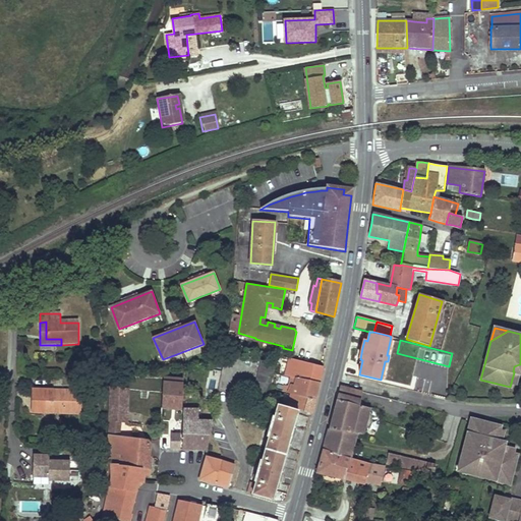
[(324,366),(290,358),(286,375),(297,378),(319,383),(322,372),(324,366)]
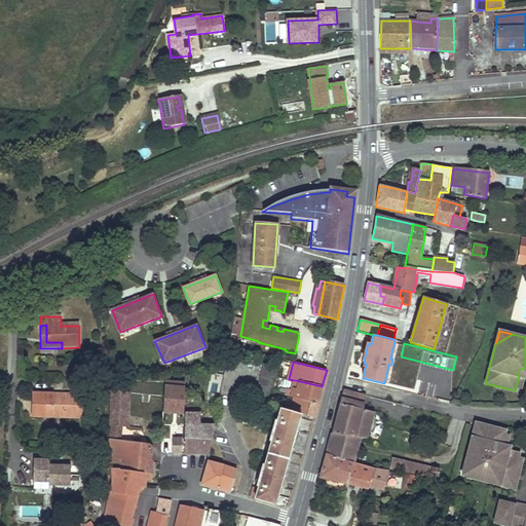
[(277,367),(264,363),(255,401),(270,405),(277,367)]
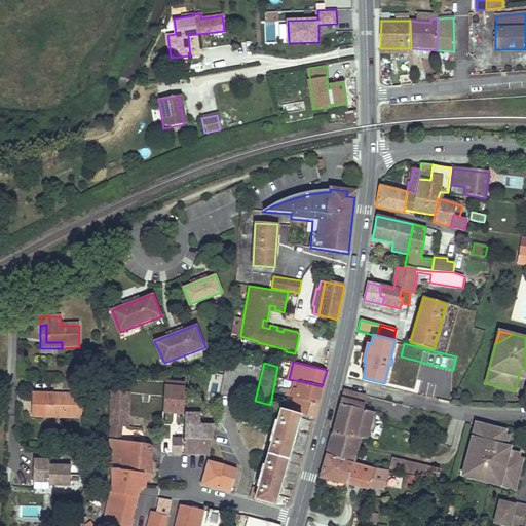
[(427,395),(430,381),(415,377),(412,390),(427,395)]
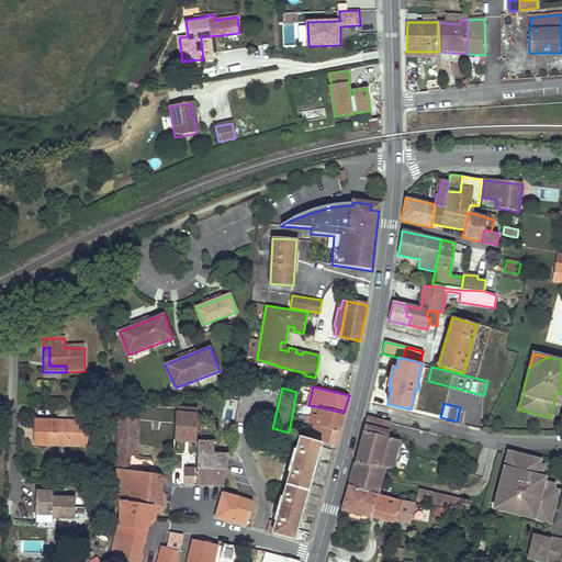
[(341,422),(344,413),(321,407),(319,415),(315,415),(313,424),(315,425),(339,430),(341,422)]
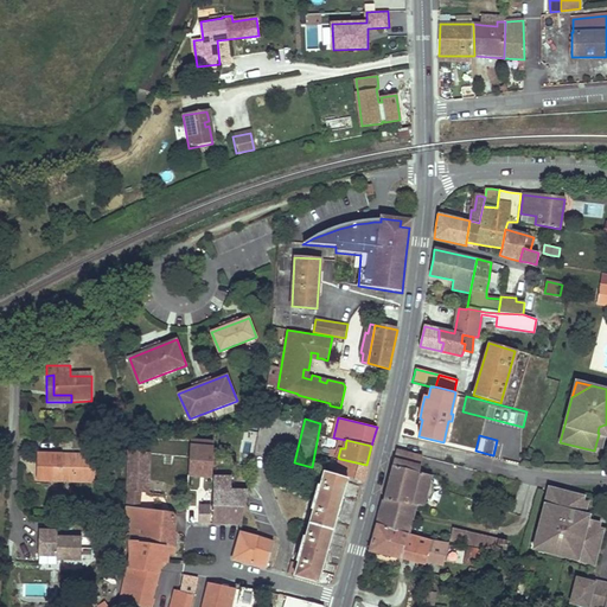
[(213,448),(190,447),(187,477),(211,478),(213,448)]
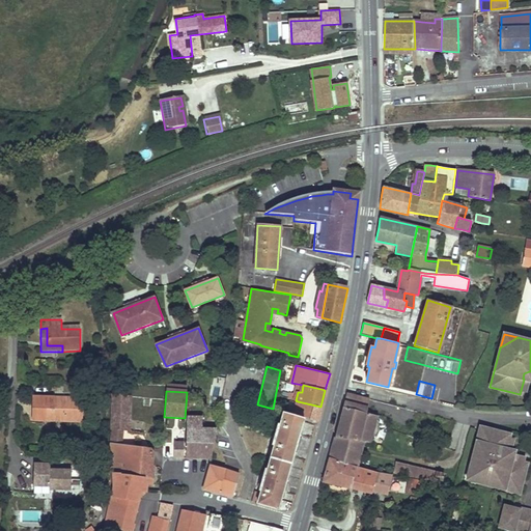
[(369,399),(346,393),(345,398),(341,414),(335,436),(334,442),(329,458),(357,467),(363,446),(368,447),(369,443),(370,443),(373,432),(375,423),(378,416),(366,413),(369,399)]
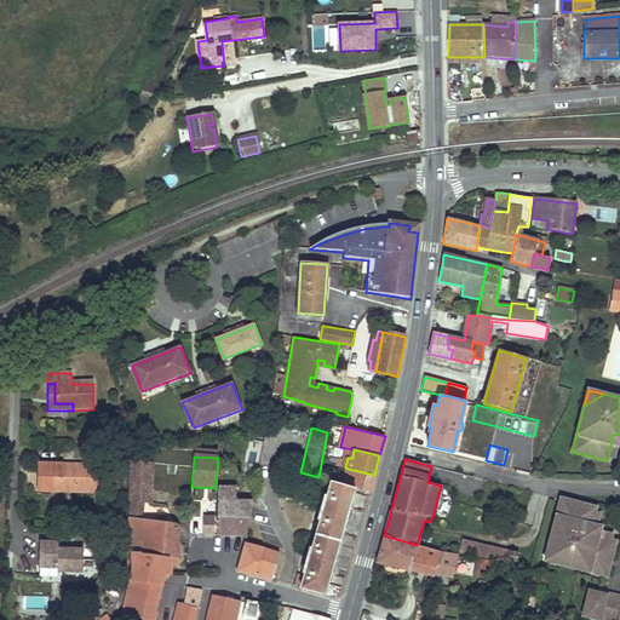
[(154,464),(132,461),(128,518),(137,518),(138,503),(151,504),(154,464)]
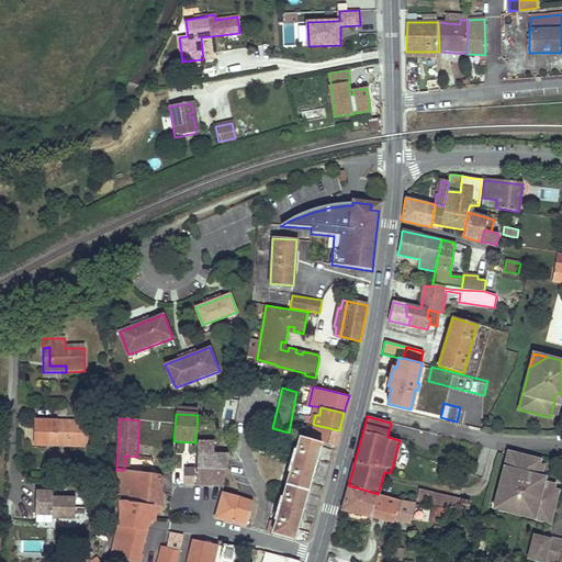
[(48,444),(87,445),(88,422),(75,422),(75,426),(58,425),(58,420),(49,420),(48,434),(48,444)]
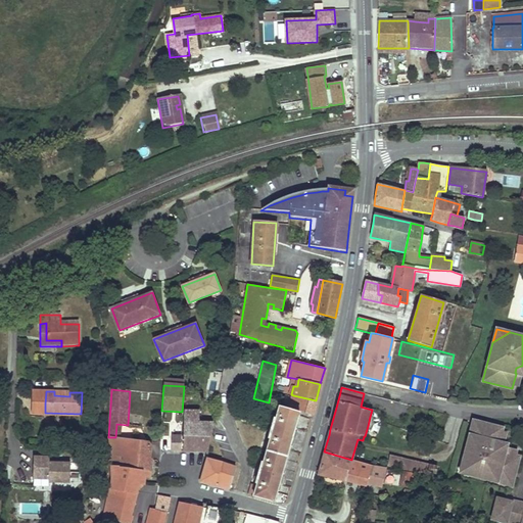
[(280,395),(272,394),(270,403),(277,406),(280,395)]
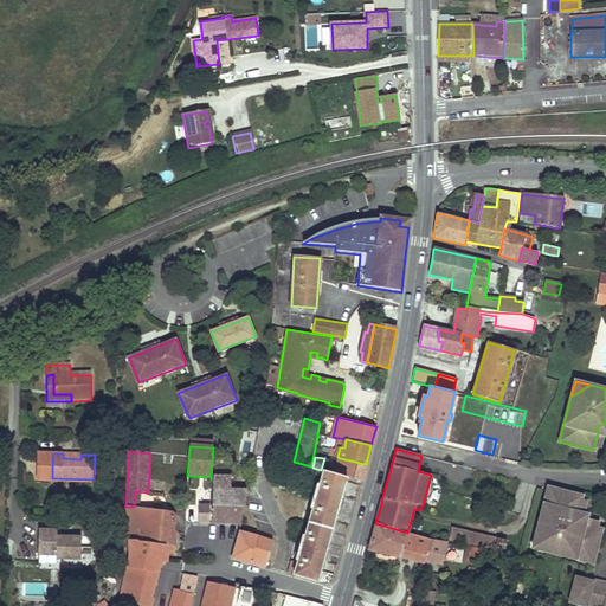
[(366,464),(340,458),(335,474),(361,481),(363,472),(366,464)]
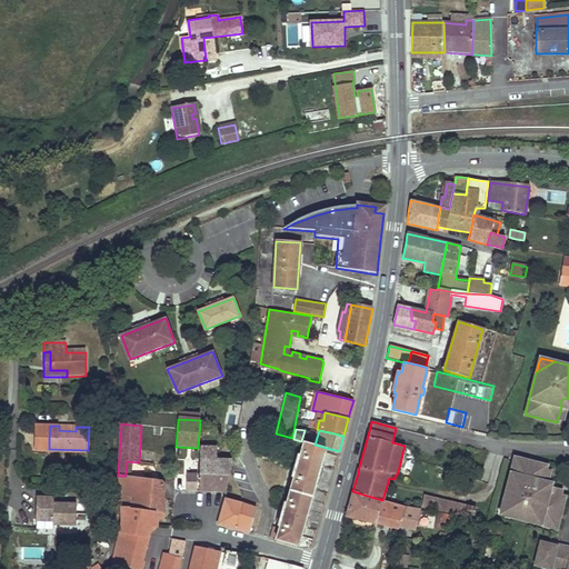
[(320,466),(325,449),(303,443),(300,457),(298,456),(292,477),(295,478),(287,505),(285,505),(278,525),(280,526),(280,528),(273,526),(270,538),(276,539),(297,546),(302,527),(320,466)]
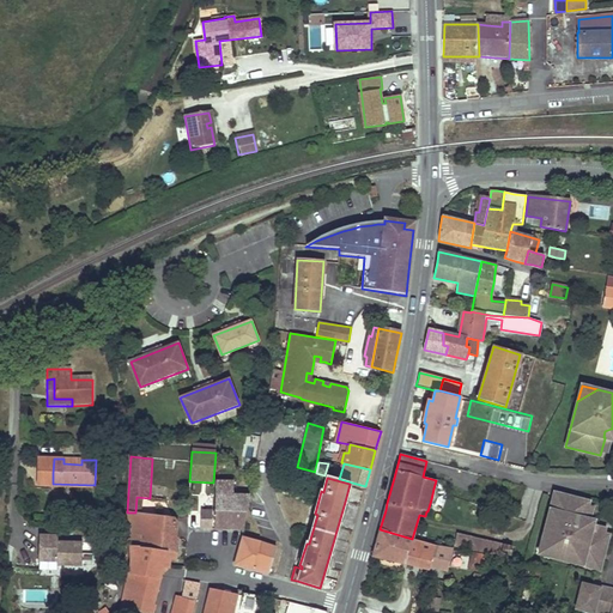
[(243,529),(249,496),(230,496),(230,483),(216,483),(214,529),(243,529)]
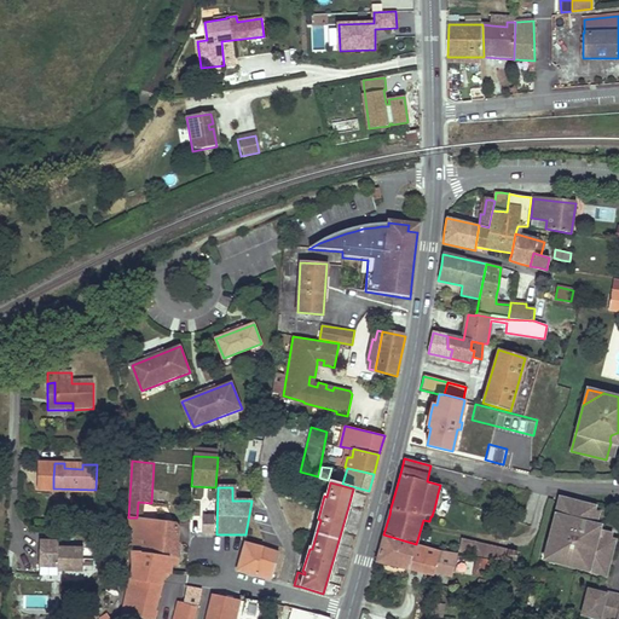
[(588,524),(590,525),(594,510),(595,507),(560,497),(548,543),(561,563),(606,576),(614,541),(611,539),(596,536),(596,537),(590,536),(586,530),(588,524)]
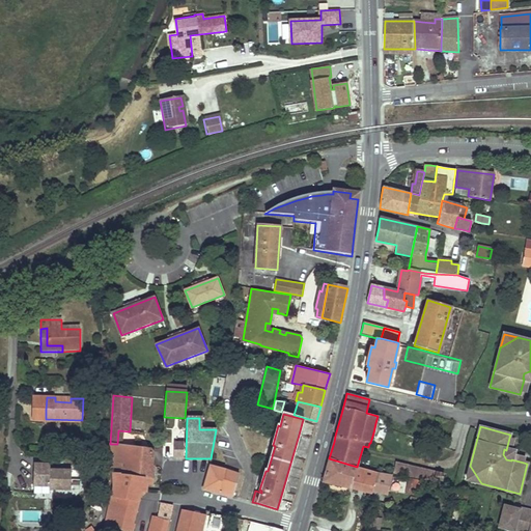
[(184,443),(174,443),(173,457),(184,457),(184,443)]
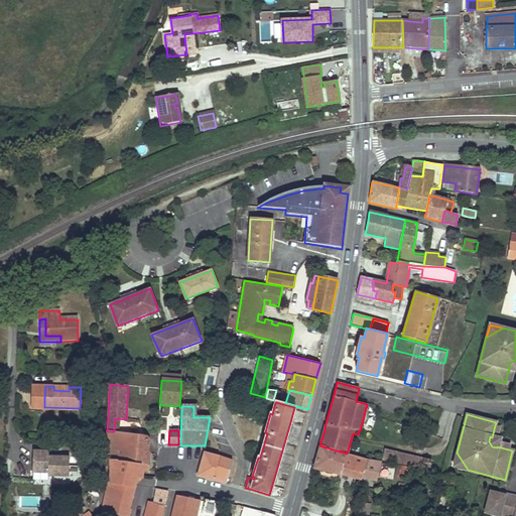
[(114,431),(107,431),(105,460),(110,461),(125,468),(143,471),(147,472),(149,454),(147,454),(148,448),(149,441),(146,436),(114,431)]
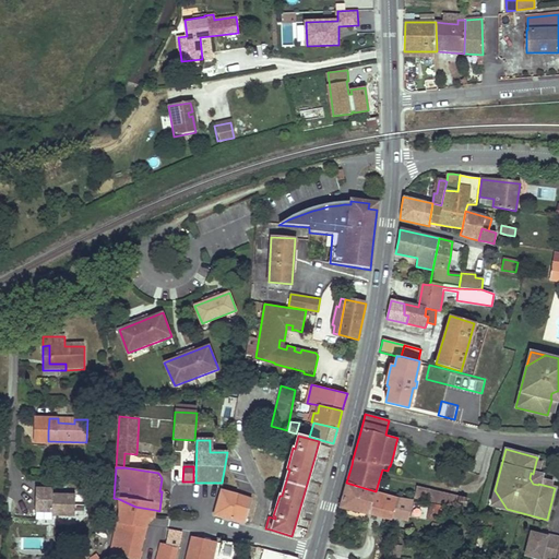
[(530,478),(533,484),(538,485),(538,484),(540,478),(537,475),(533,474),(531,473),(530,478)]
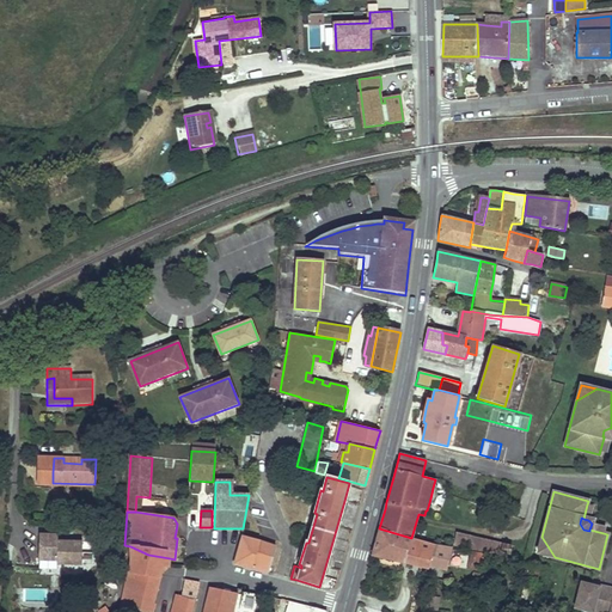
[(447,570),(452,548),(411,538),(379,528),(373,555),(428,569),(429,565),(447,570)]
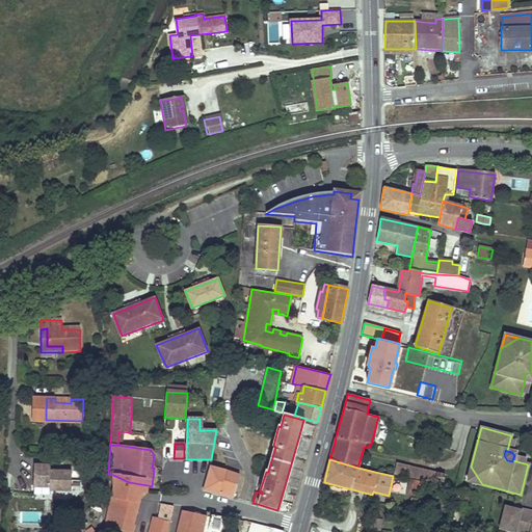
[(397,463),(395,473),(435,484),(436,481),(443,483),(444,475),(397,463)]
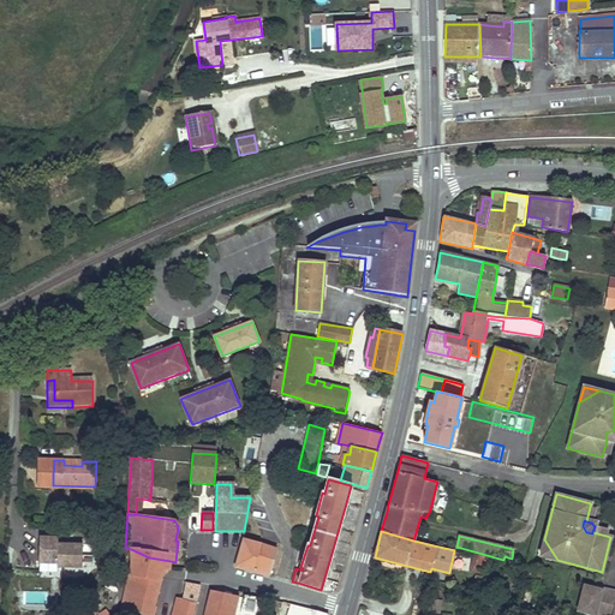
[(544,539),(541,555),(557,560),(544,539)]
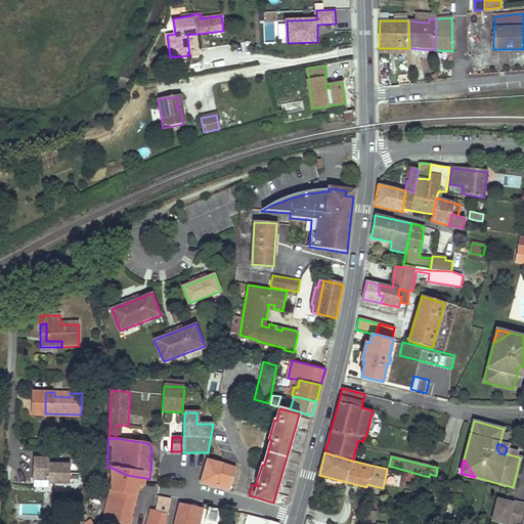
[(235,469),(208,461),(201,482),(210,485),(229,490),(235,469)]
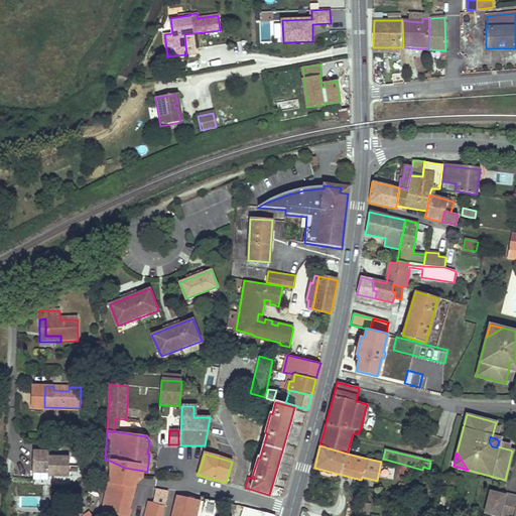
[(69,458),(40,456),(40,459),(39,468),(48,469),(47,477),(68,478),(69,458)]
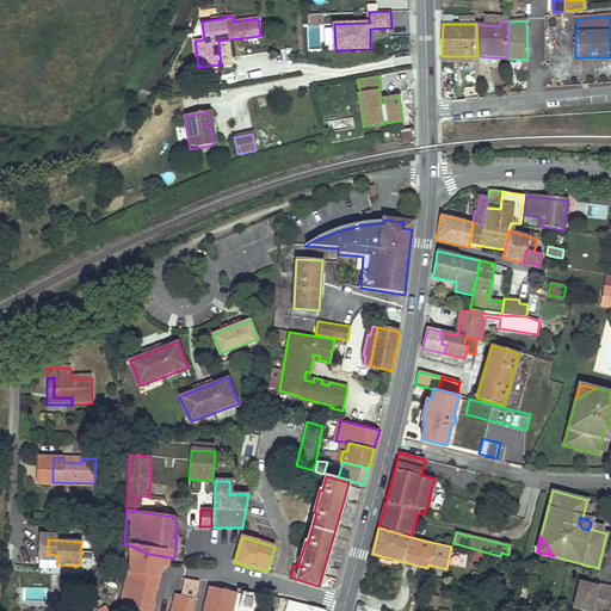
[(94,542),(81,542),(80,566),(93,566),(94,542)]
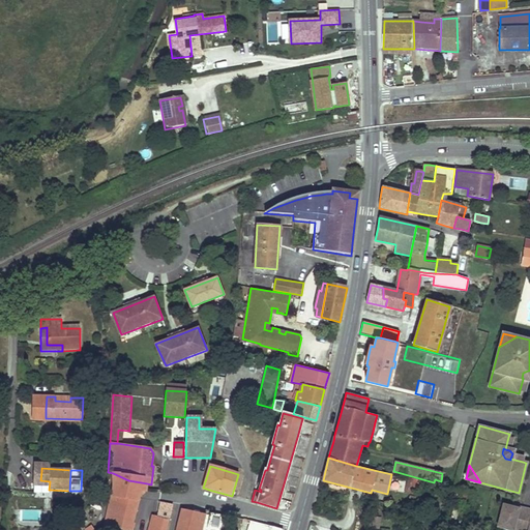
[(128,480),(113,473),(114,488),(106,525),(130,529),(140,490),(128,488),(128,480)]
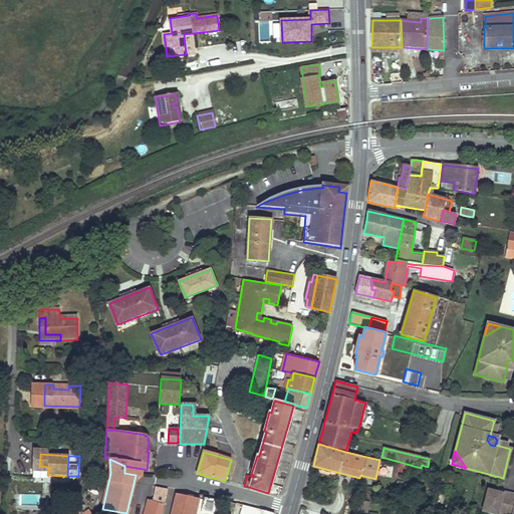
[(405,479),(407,473),(399,471),(400,464),(397,464),(395,477),(405,479)]
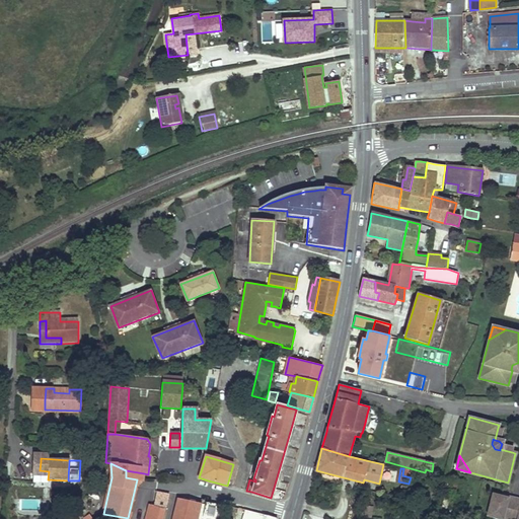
[(411,477),(413,471),(403,468),(402,475),(411,477)]
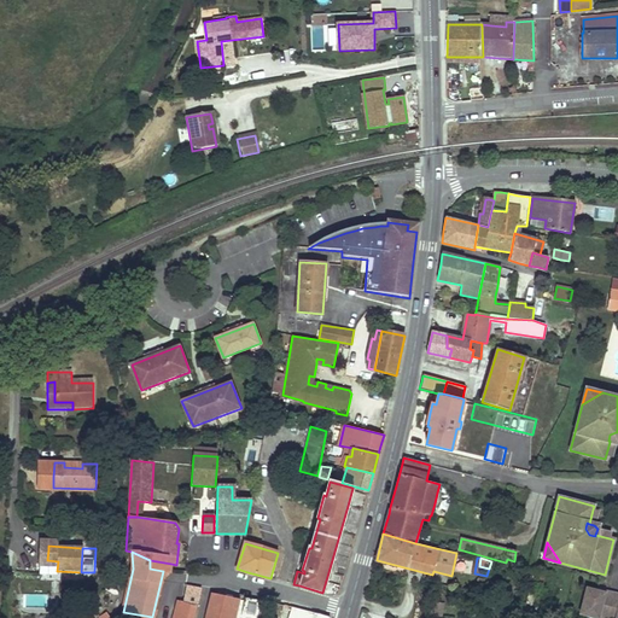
[(58,561),(47,560),(47,571),(57,571),(58,561)]
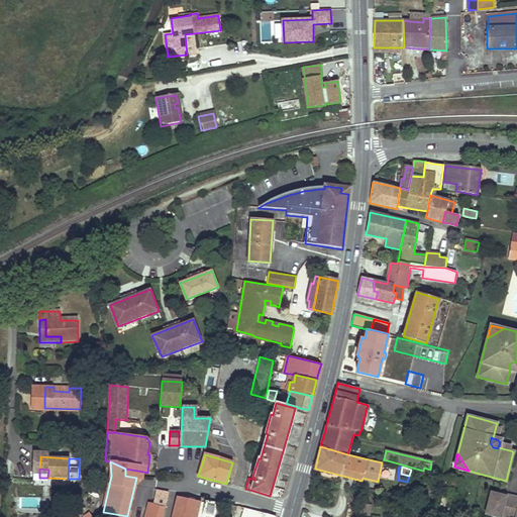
[(143,472),(125,469),(125,476),(136,478),(142,480),(142,477),(143,472)]
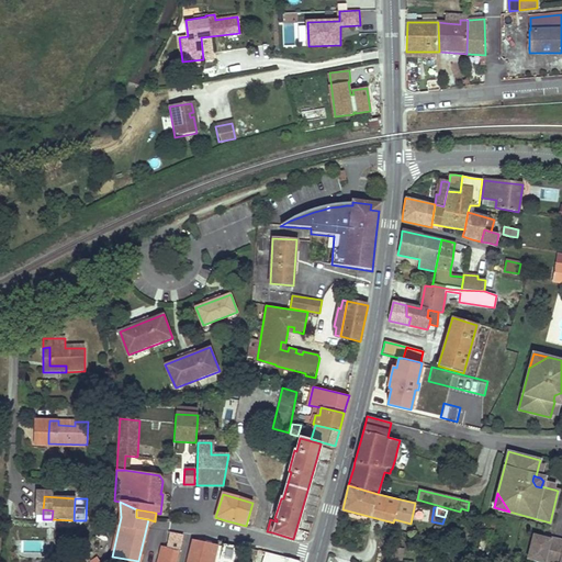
[(170,534),(167,548),(179,551),(183,536),(171,534),(170,534)]
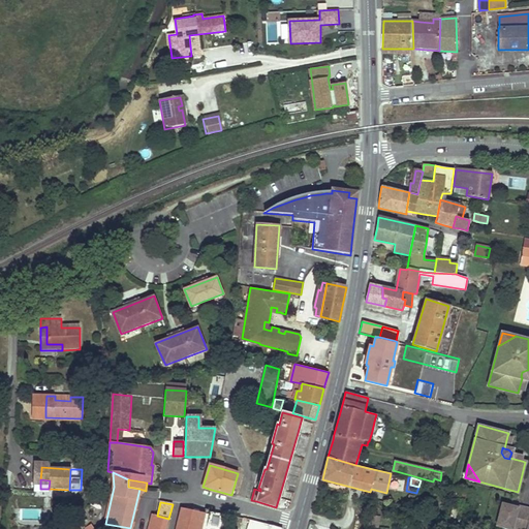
[(516,508),(509,507),(501,505),(497,525),(505,527),(505,528),(504,528),(528,528),(528,508),(518,506),(516,506),(516,508)]
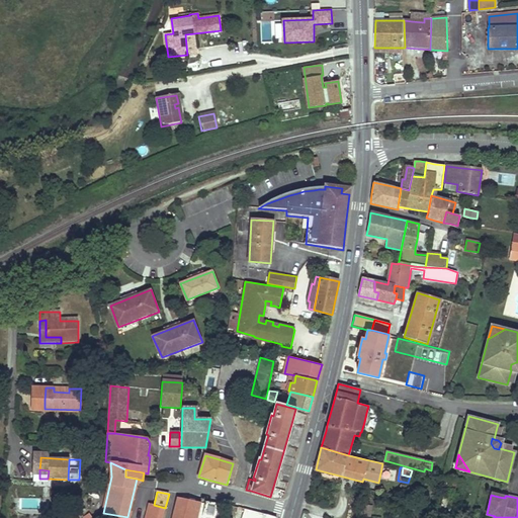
[(192,500),(178,497),(172,517),(196,517),(200,502),(192,500)]
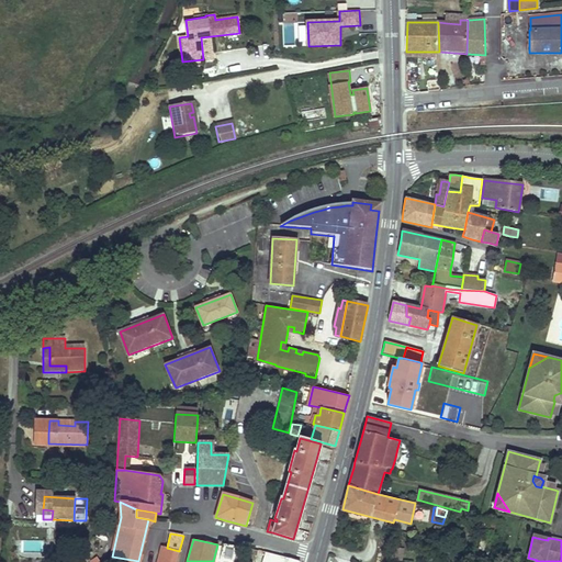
[(233,561),(237,546),(229,544),(225,560),(233,561)]
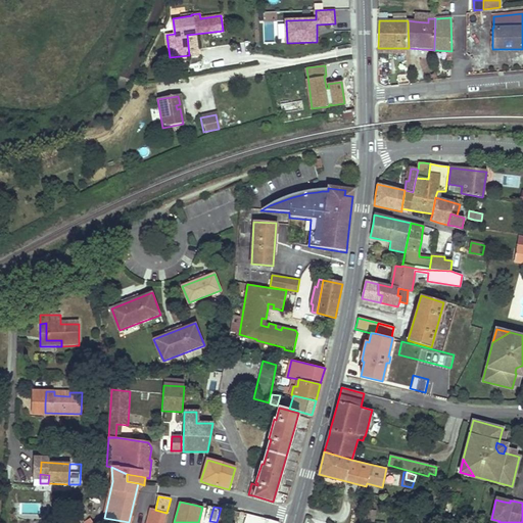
[(278,522),(279,522),(246,514),(243,522),(278,522)]
